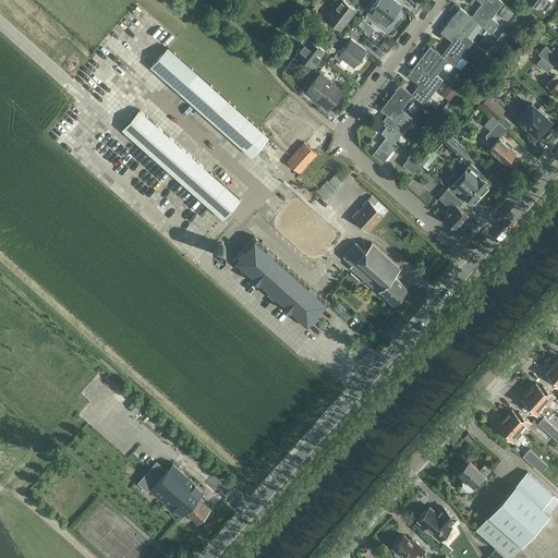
[(335,0),(338,2),(329,13),(329,12),(325,17),(341,31),(356,10),(344,0),(335,0)]
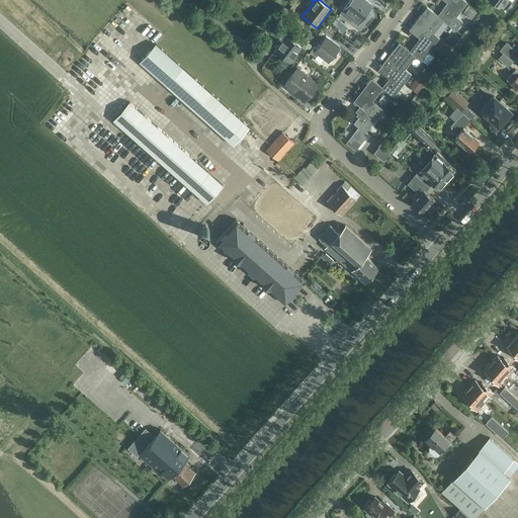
[(350,0),(343,10),(344,11),(353,18),(355,16),(361,21),(373,6),(365,0),(350,0)]
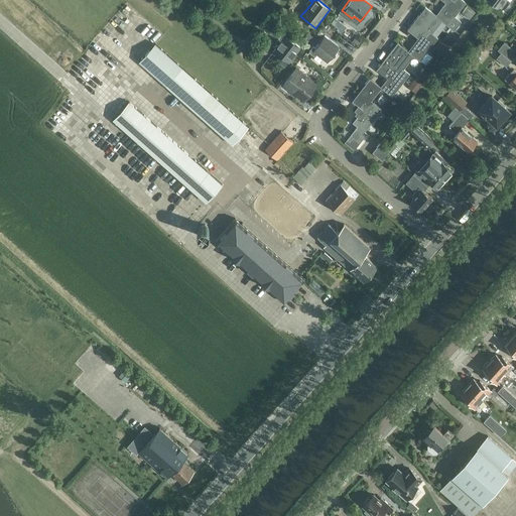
[(446,3),(436,16),(448,25),(462,8),(466,3),(462,0),(456,0),(455,2),(452,0),(442,0),(446,3)]
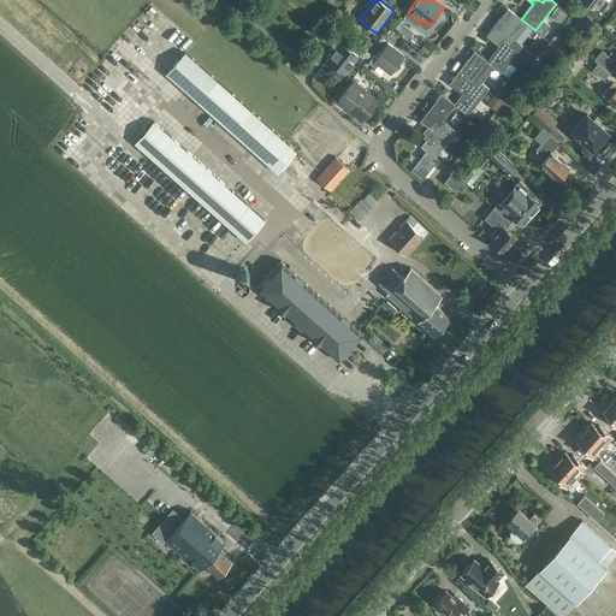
[(584,0),(594,9),(600,12),(609,1),(608,0),(584,0)]
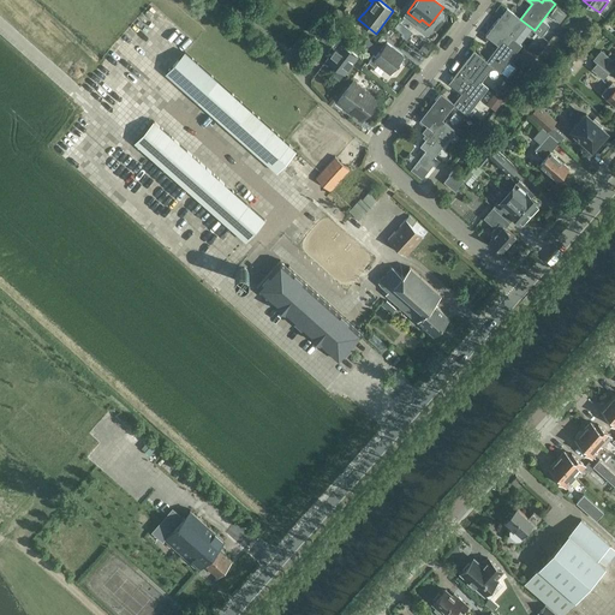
[(565,21),(572,7),(566,4),(563,9),(556,5),(551,15),(565,21)]
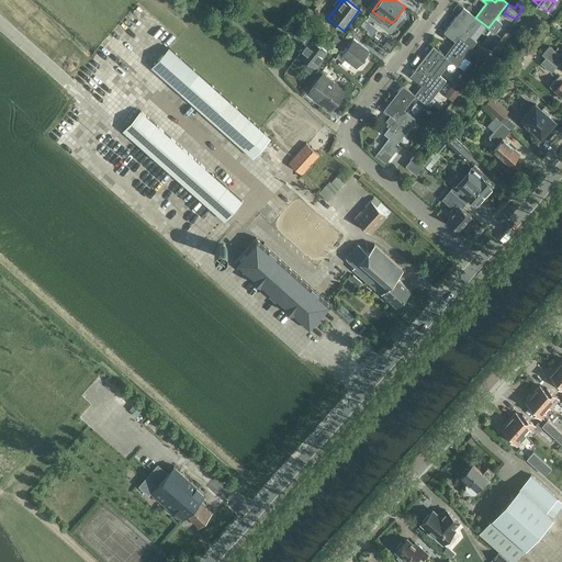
[(449,27),(445,33),(453,40),(457,34),(465,41),(469,35),(470,36),(480,23),(487,29),(489,27),(475,18),(464,9),(449,27)]
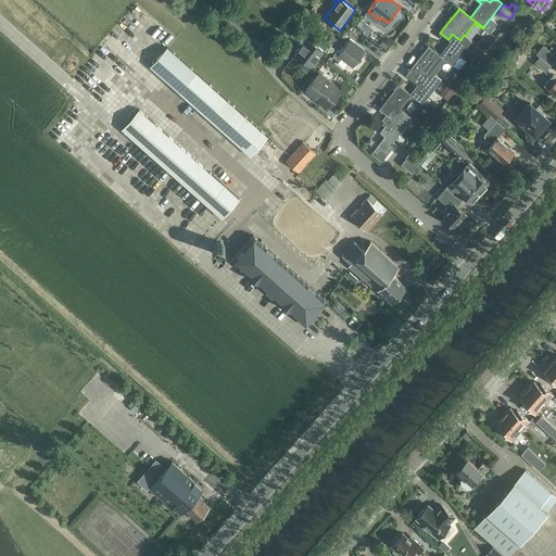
[(358,21),(367,27),(371,22),(366,19),(365,20),(362,16),(358,21)]
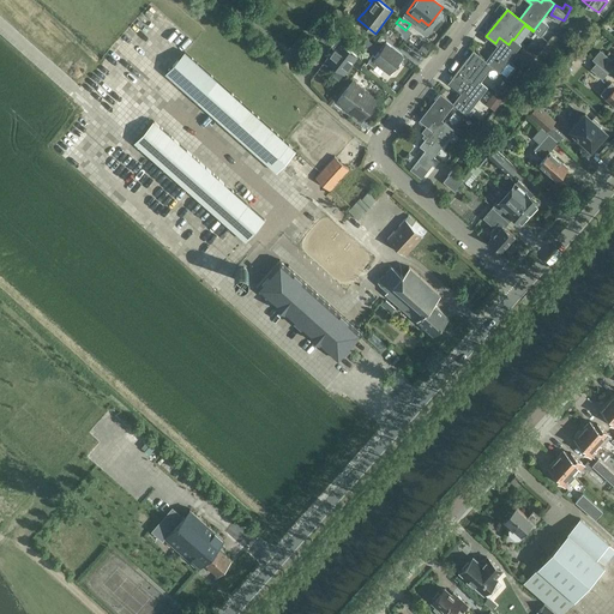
[(344,73),(357,56),(343,44),(344,42),(338,37),(327,50),(331,53),(326,60),(344,73)]
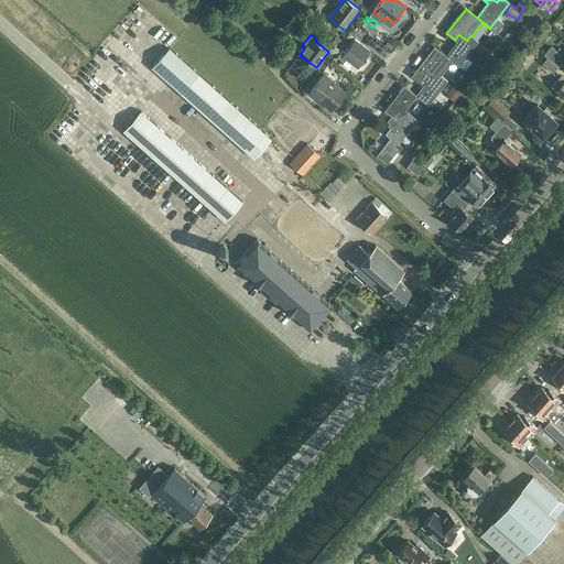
[(435,47),(459,66),(475,47),(479,42),(472,36),(470,35),(467,41),(458,34),(455,40),(457,42),(446,55),(435,47)]
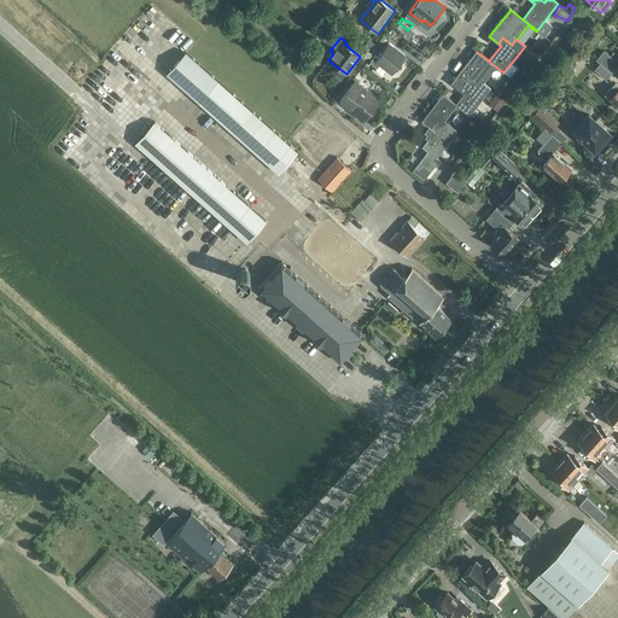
[(407,57),(389,44),(378,58),(377,57),(371,64),(377,69),(380,65),(392,75),(407,57)]
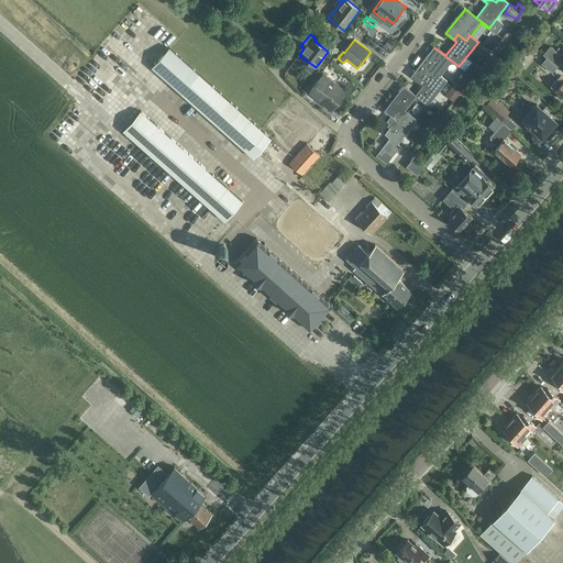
[(562,51),(561,54),(551,45),(543,54),(548,57),(559,67),(562,61),(562,51)]
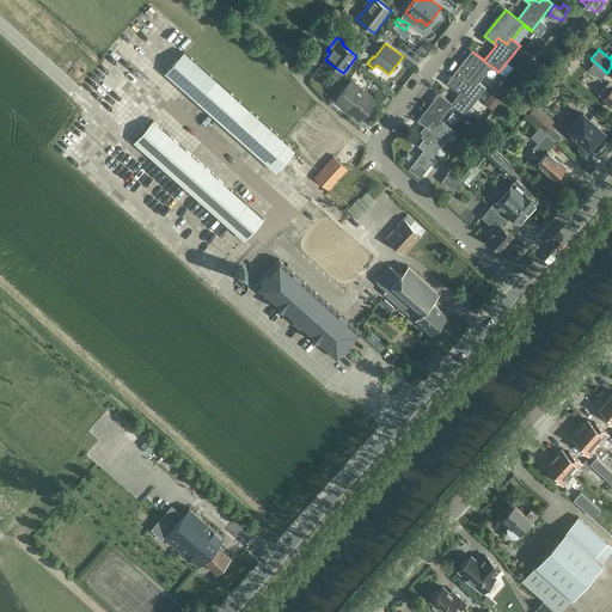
[(275,171),(289,155),(294,150),(185,51),(166,73),(275,171)]
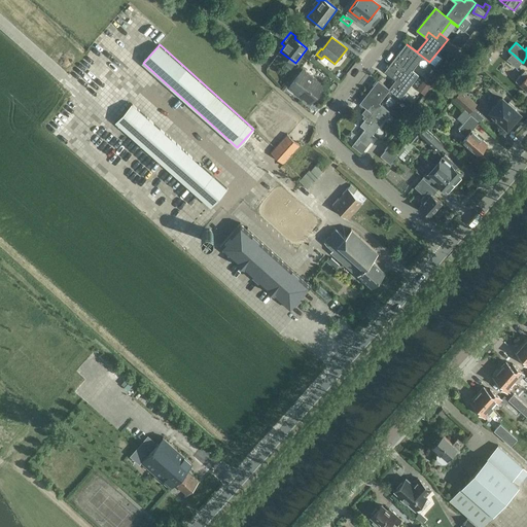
[(392,62),(389,67),(396,73),(399,69),(408,74),(412,70),(422,58),(429,63),(429,62),(407,44),(392,62)]
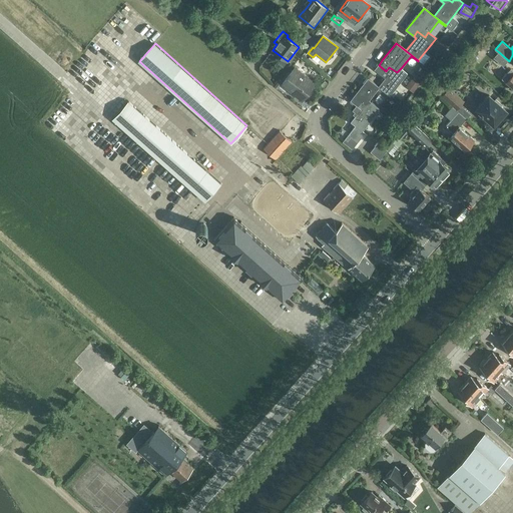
[(499,52),(494,58),(504,66),(509,61),(499,52)]
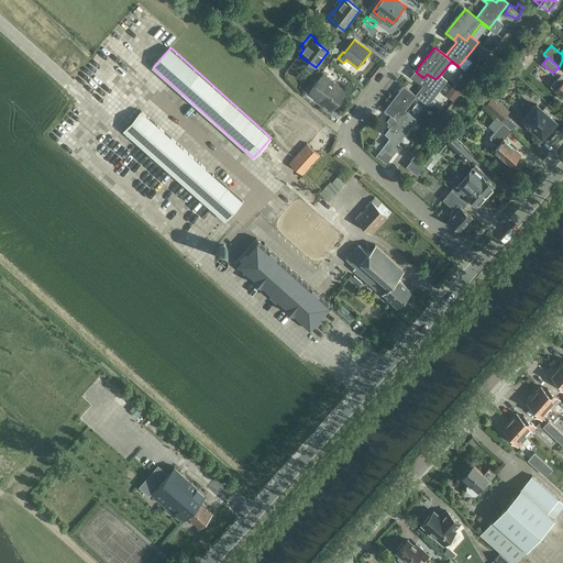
[(462,75),(455,84),(462,89),(471,77),(472,76),(470,75),(461,67),(457,72),(462,75)]
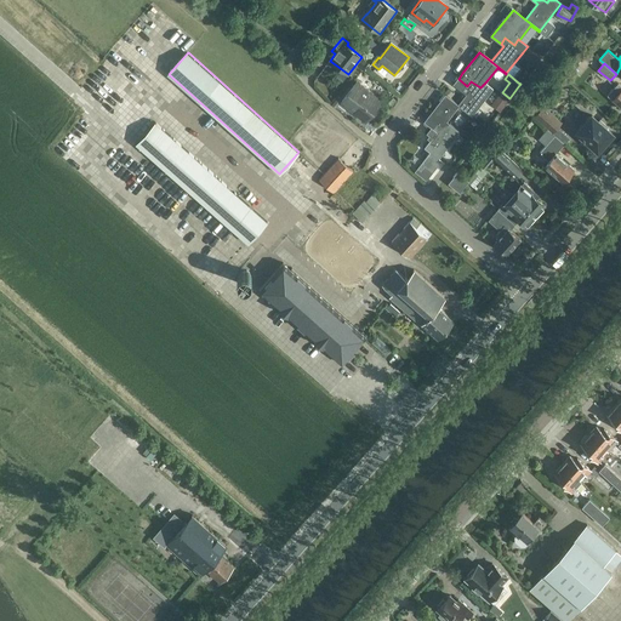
[(357,81),(342,101),(339,97),(332,104),(336,108),(341,102),(355,113),(358,109),(369,118),(382,101),(357,81)]
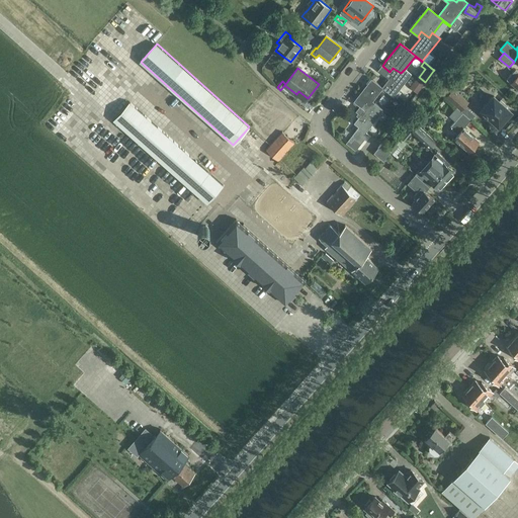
[(393,74),(382,87),(395,97),(409,79),(412,75),(405,69),(401,73),(393,68),(390,72),(393,74)]
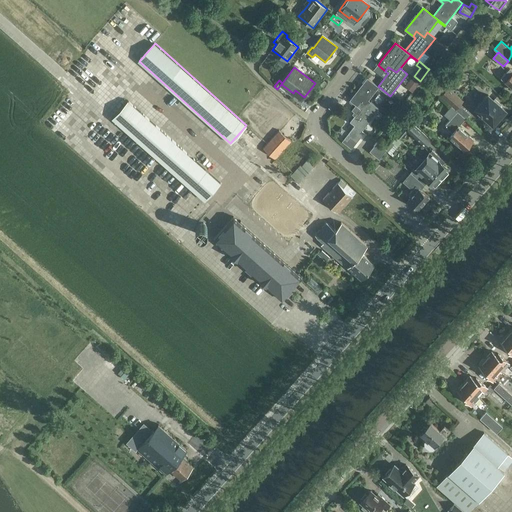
[(511,70),(509,68),(501,78),(511,87),(511,70)]
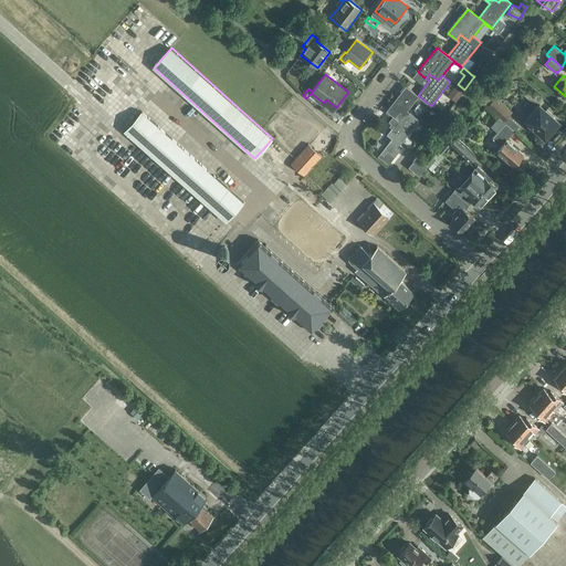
[(452,94),(458,98),(463,92),(456,85),(451,91),(453,92),(452,94)]
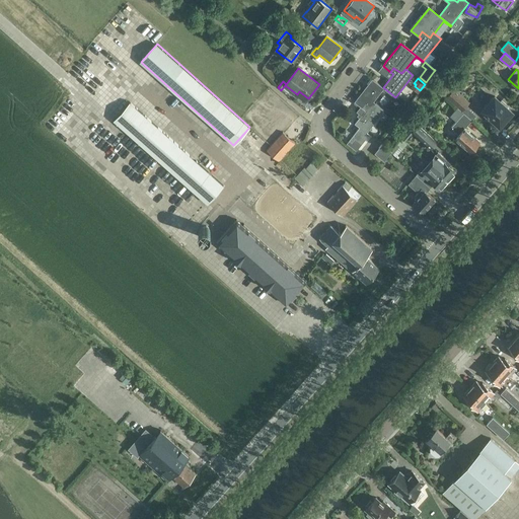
[(359,96),(355,101),(361,106),(363,107),(367,102),(374,108),(377,104),(374,102),(384,89),(394,98),(395,97),(383,87),(382,87),(372,79),(359,96)]
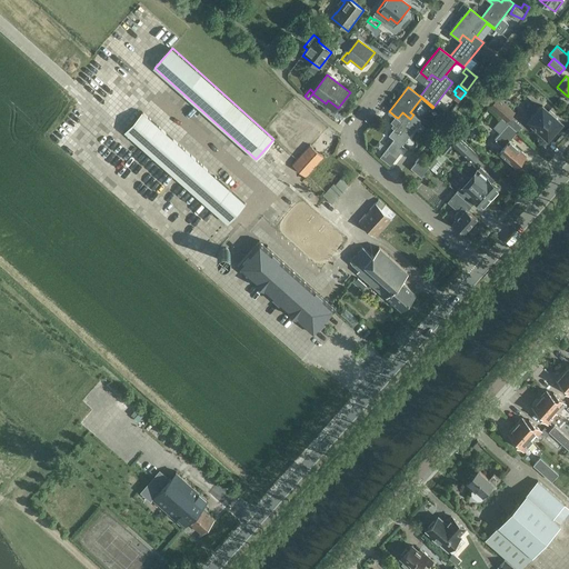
[(491,106),(507,121),(515,112),(498,98),(491,106)]
